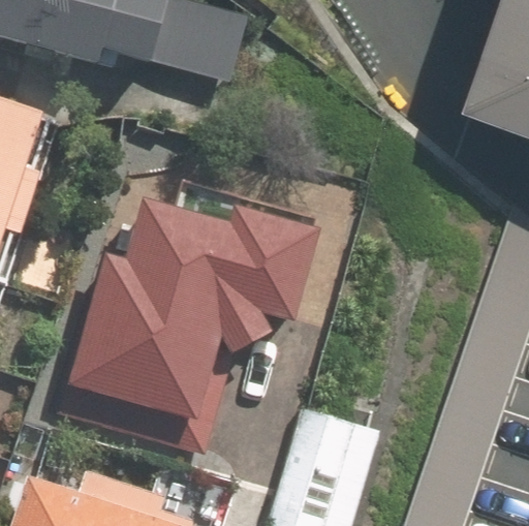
[(0,0),(0,35),(95,61),(99,47),(230,83),(250,14),(196,0),(0,0)]
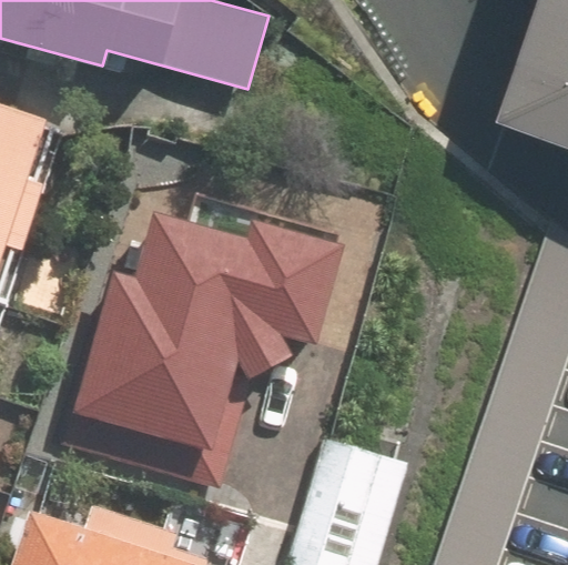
[(538,0),(508,89),(567,108),(567,0),(538,0)]
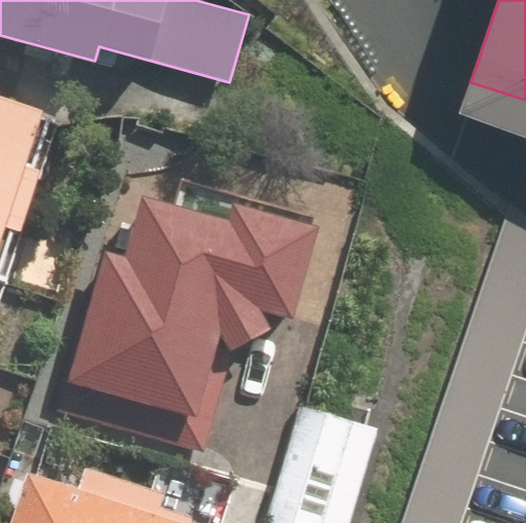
[(0,299),(58,129),(0,109),(0,299)]
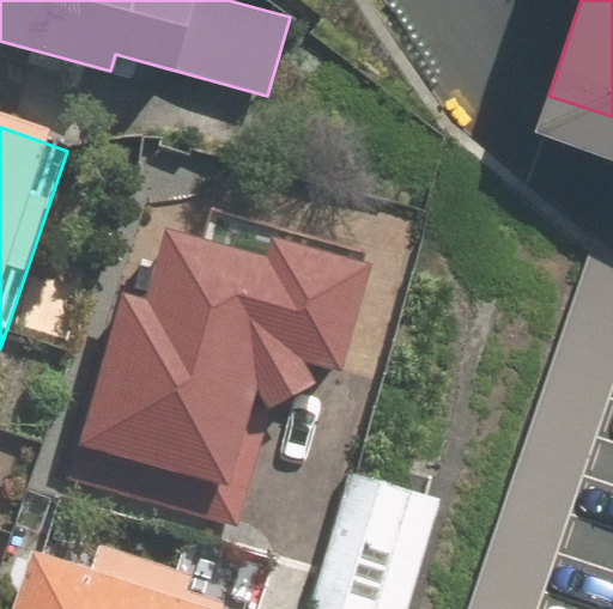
[(121,297),(67,479),(236,528),(269,408),(314,383),(307,363),(345,371),(377,256),(217,206),(205,241),(164,230),(144,300),(121,297)]
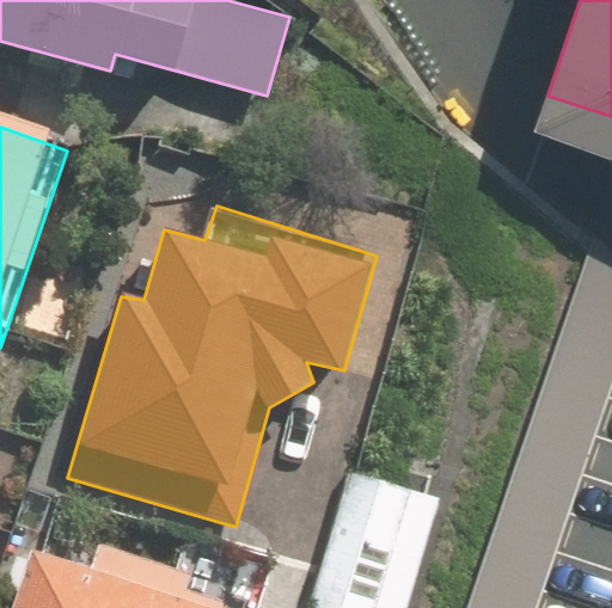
[(534,607),(611,386),(611,235),(597,227),(466,593),(497,607),(534,607)]
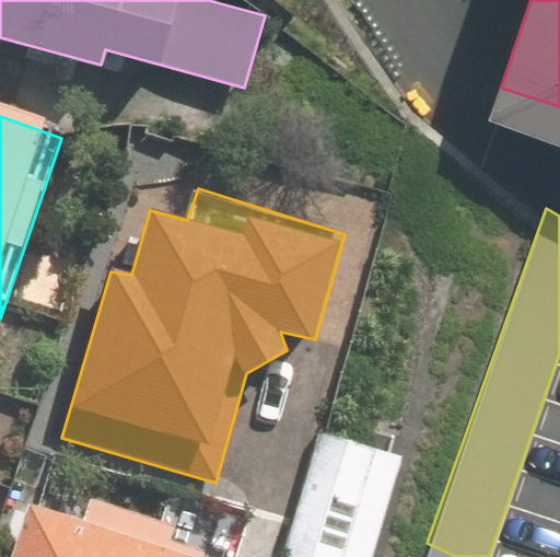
[(371,556),(403,456),(319,431),(281,556),(371,556)]
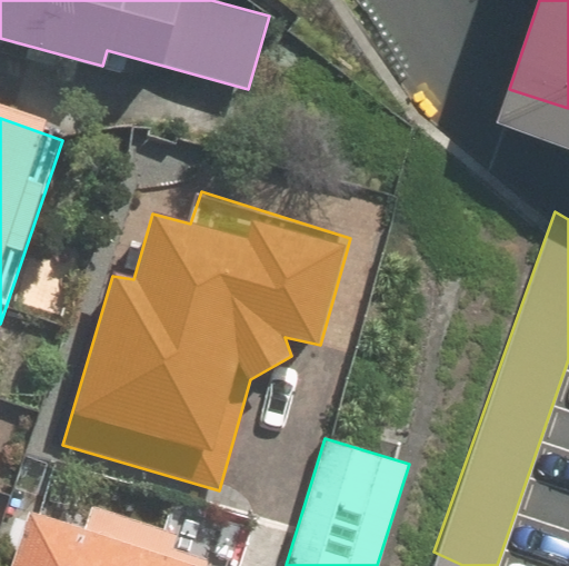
[(88,530),(30,512),(11,565),(207,565),(208,563),(170,549),(175,533),(95,508),(88,530)]
